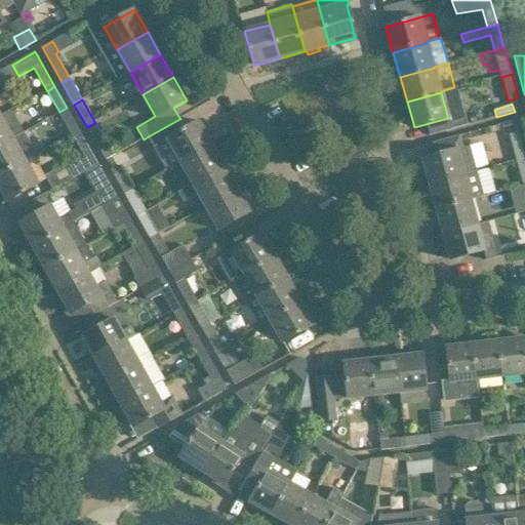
[(64,138),(71,134),(79,130),(67,108),(59,112),(51,117),(64,138)]
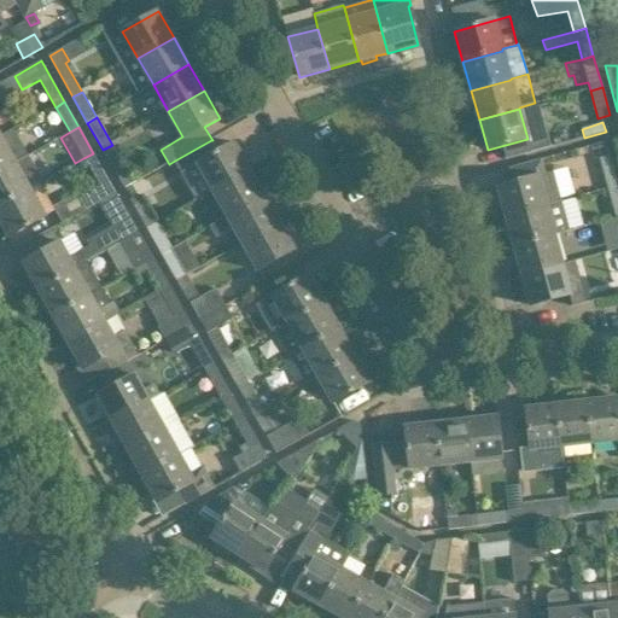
[(557,136),(558,144),(570,140),(569,134),(557,136)]
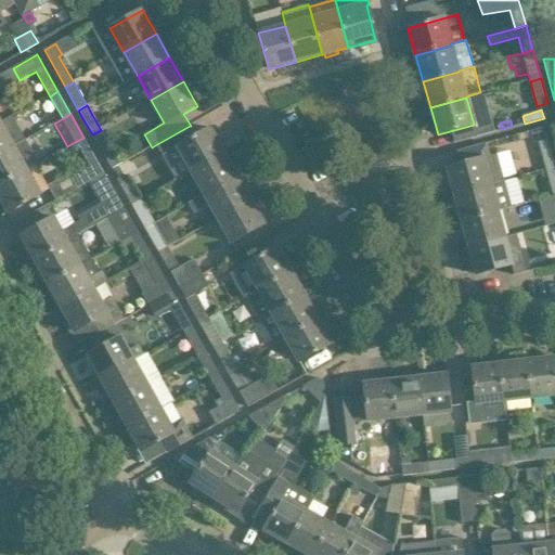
[(0,154),(13,146),(0,124),(0,154)]
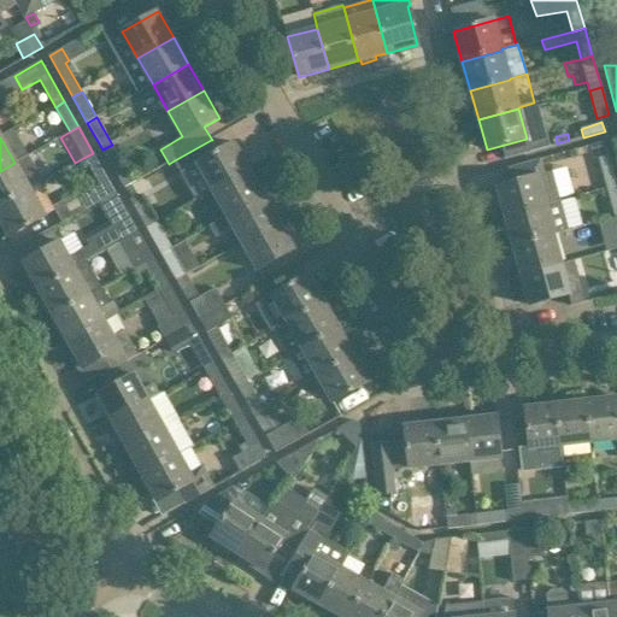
[(194,201),(212,191),(248,171),(233,144),(218,152),(211,140),(172,162),(194,201)]
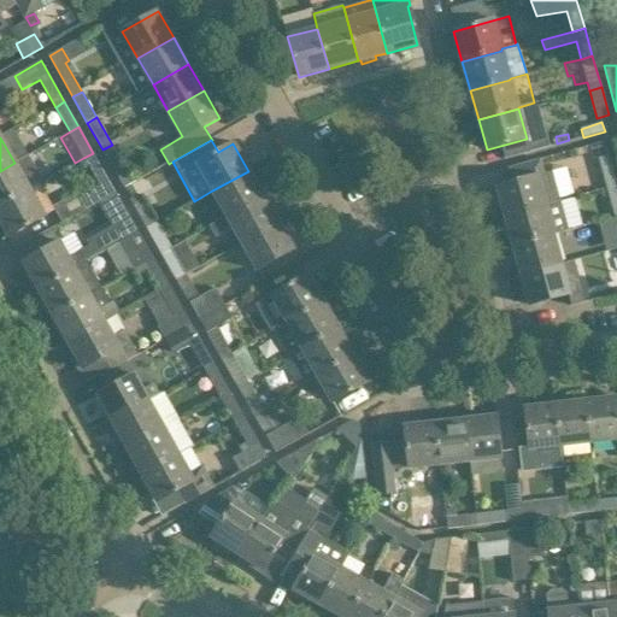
[(112,145),(103,150),(124,187),(134,182),(127,170),(112,145)]
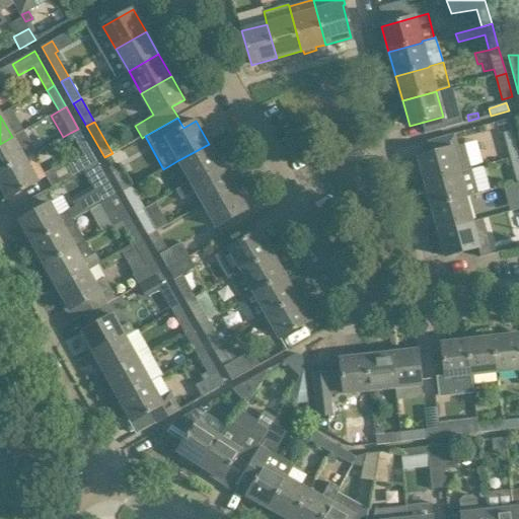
[(52,187),(75,174),(98,163),(78,129),(70,133),(84,156),(83,157),(69,165),(67,161),(44,173),(33,154),(24,159),(0,172),(0,186),(7,200),(47,177),(52,187)]
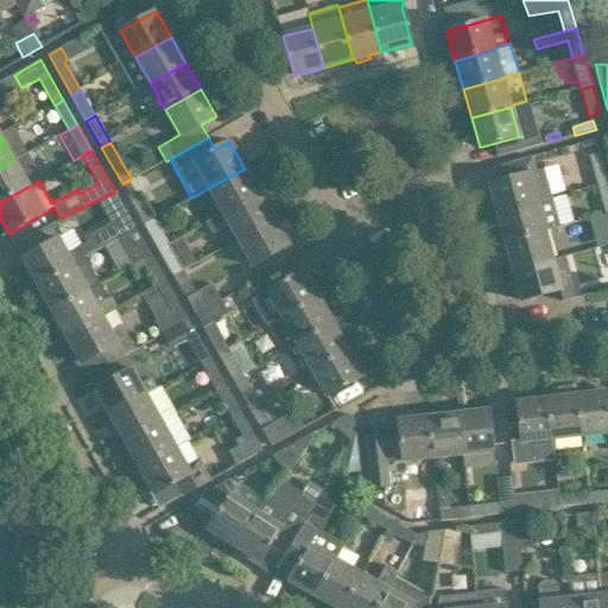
[(0,169),(0,202),(29,187),(39,181),(42,179),(27,153),(14,160),(0,169)]
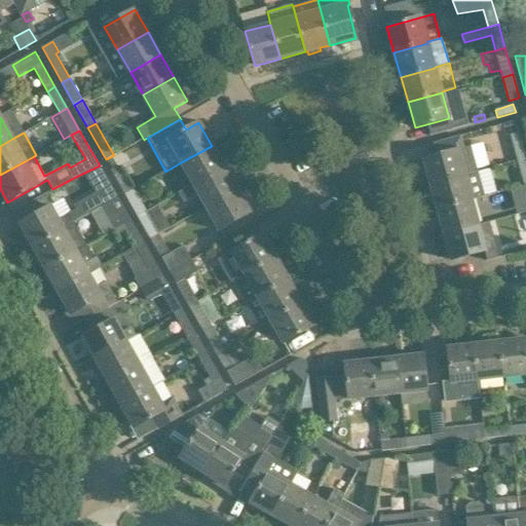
[(511,136),(518,161),(525,158),(519,133),(511,136)]
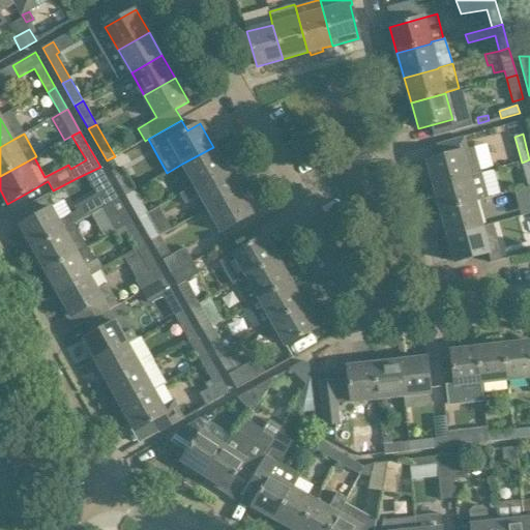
[(182,164),(195,185),(196,186),(226,169),(213,147),(182,164)]
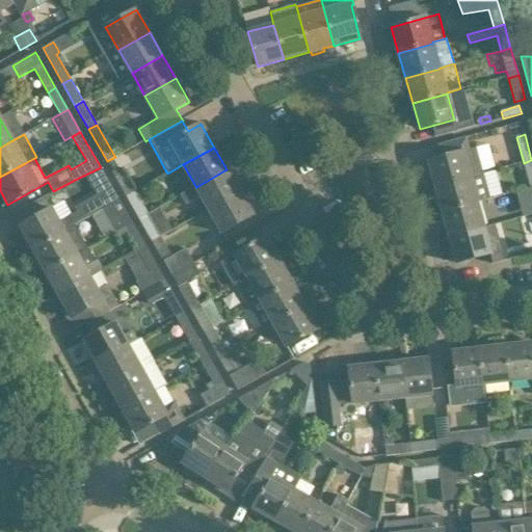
[(429,161),(436,187),(471,178),(483,174),(476,148),(463,152),(429,161)]
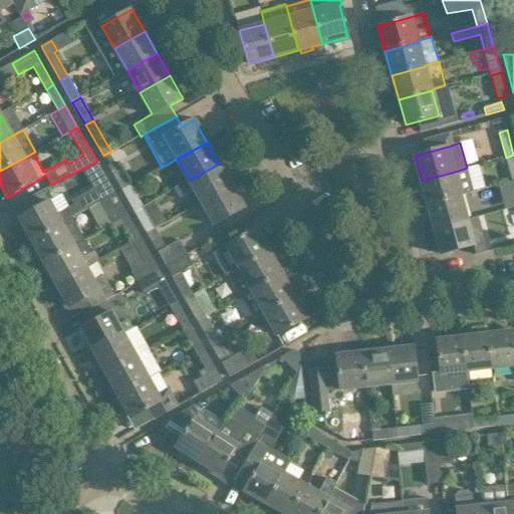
[(94,176),(107,198),(115,193),(97,162),(74,173),(80,184),(94,176)]
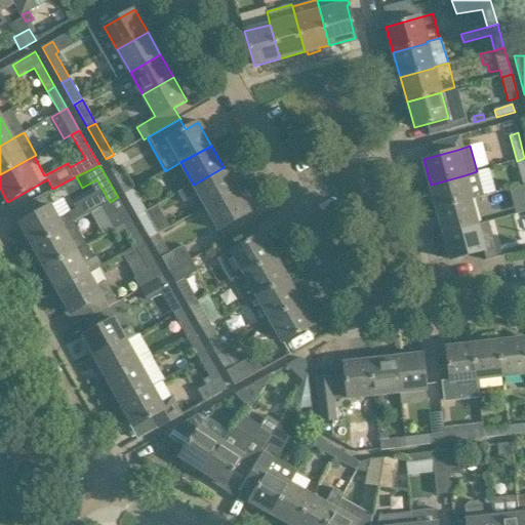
[(112,170),(125,193),(133,189),(120,165),(112,170)]
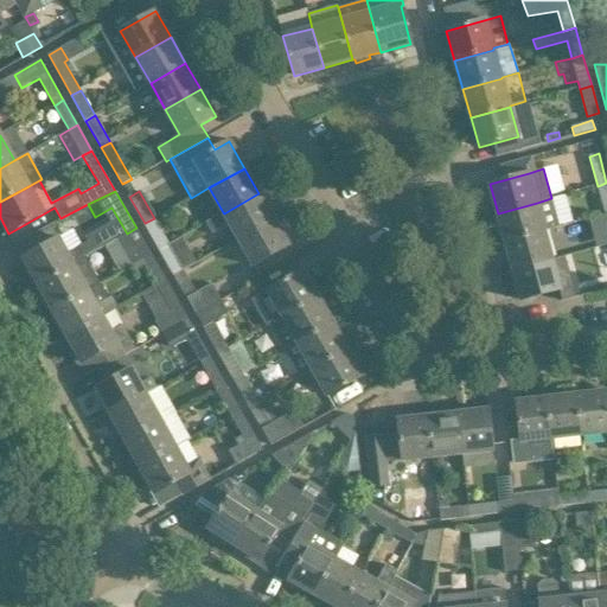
[(229,224),(238,240),(274,219),(259,193),(224,213),(223,212),(205,222),(212,232),(229,224)]
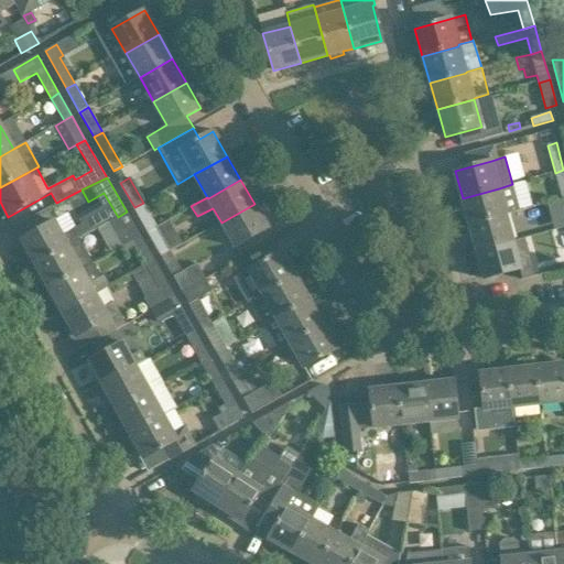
[(466,214),(469,225),(506,215),(520,210),(512,184),(499,188),(463,198),(463,199),(459,203),(462,213),(466,214)]
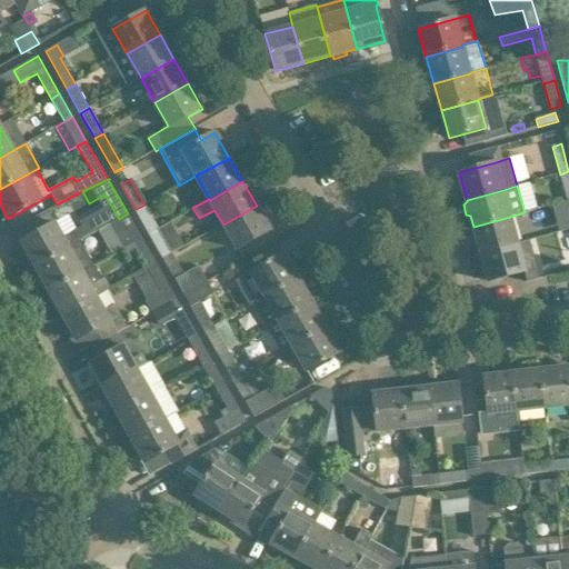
[(136,209),(150,235),(159,230),(158,228),(170,220),(161,205),(149,212),(145,205),(136,209)]
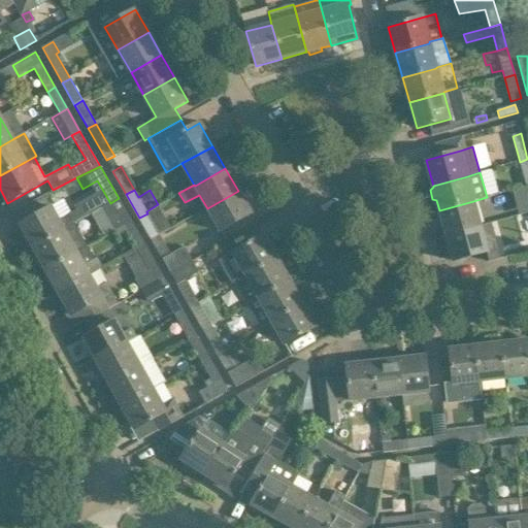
[(238,191),(207,208),(221,232),(251,215),(238,191)]
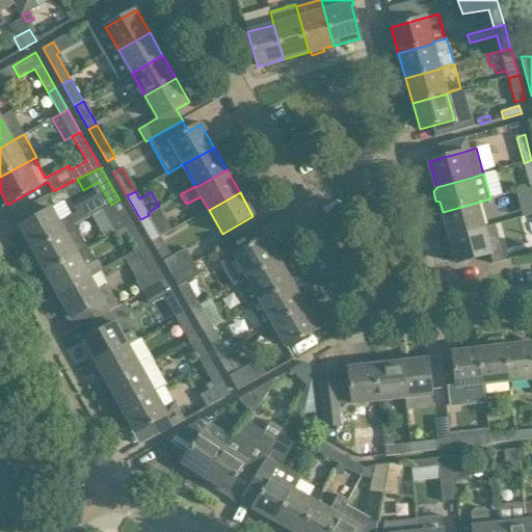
[(103,209),(116,234),(133,224),(120,200),(111,205),(103,209)]
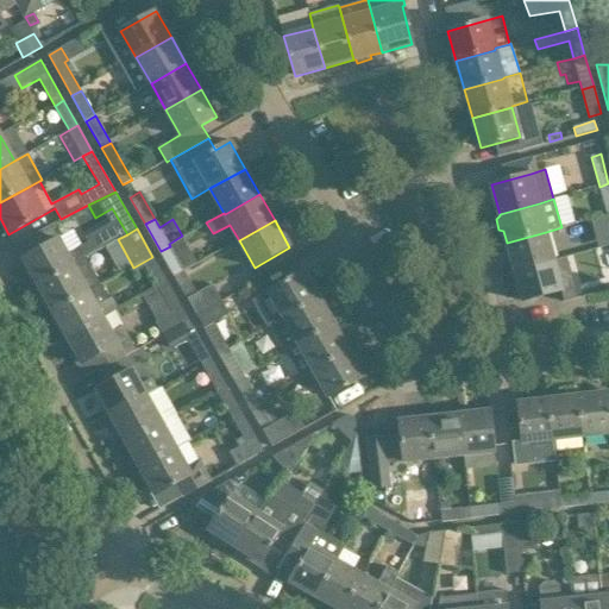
[(507,243),(515,271),(554,261),(546,232),(507,243)]
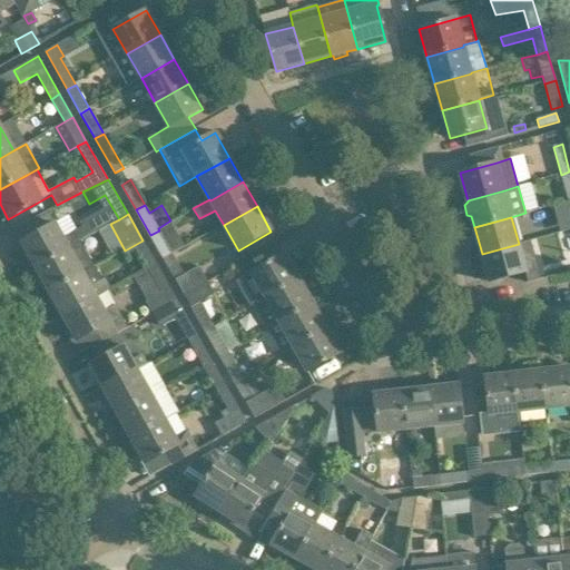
[(21,242),(36,268),(80,243),(84,242),(77,229),(62,237),(55,224),(21,242)]
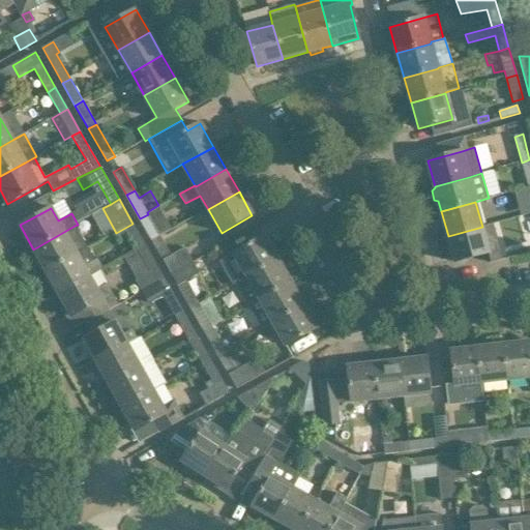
[(140,218),(152,241),(160,237),(148,214),(140,218)]
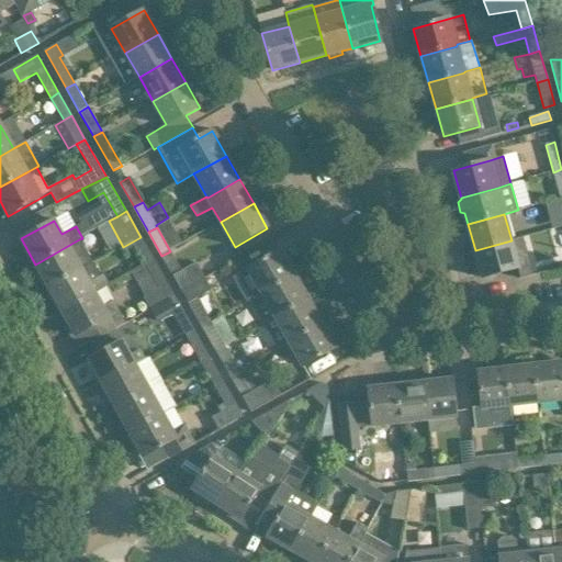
[(136,250),(145,266),(154,260),(141,237),(123,247),(128,255),(136,250)]
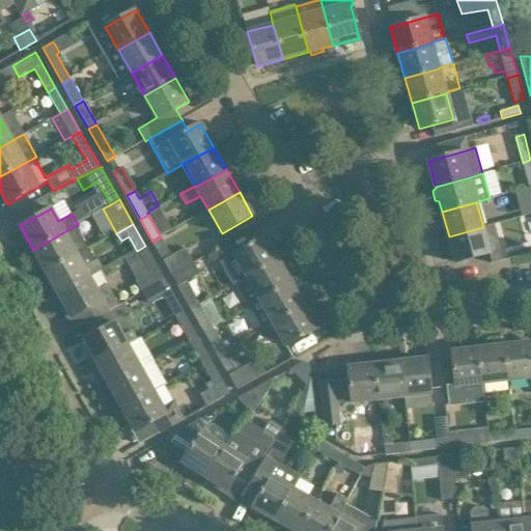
[(483,227),(449,236),(450,239),(446,240),(450,252),(453,252),(456,262),(490,253),(492,262),(504,259),(495,224),(483,227)]
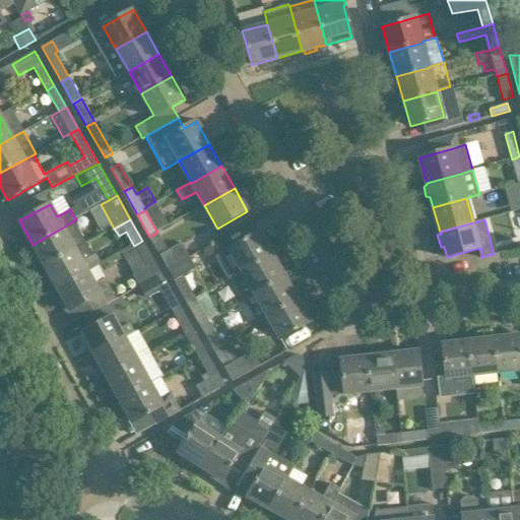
[(33,245),(45,266),(85,244),(73,221),(33,245)]
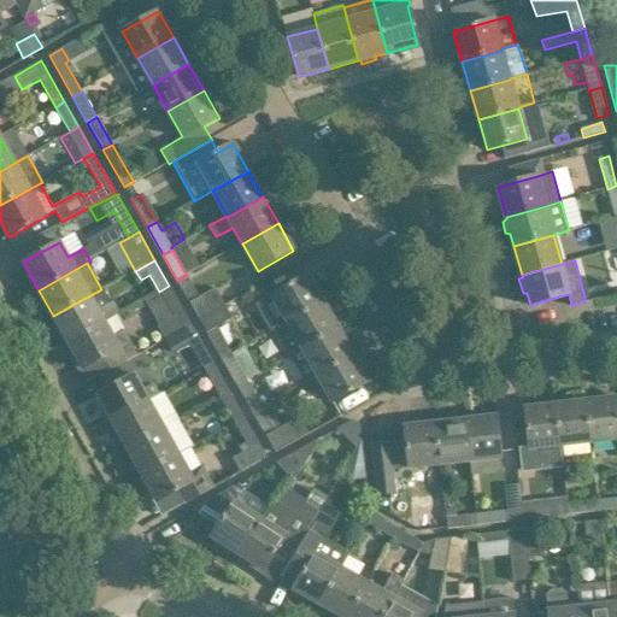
[(272,295),(287,323),(323,303),(309,275),(272,295)]
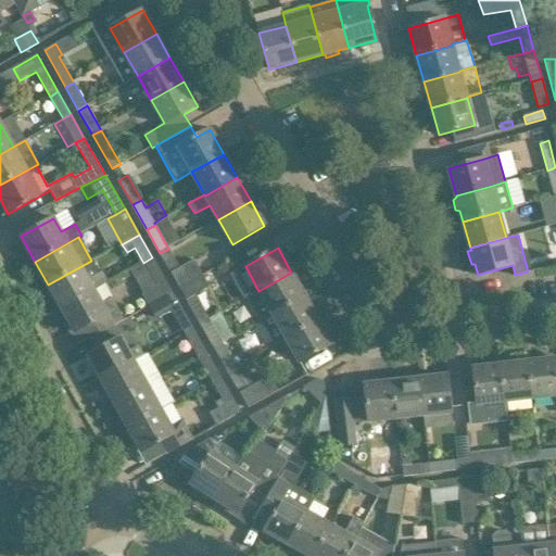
[(160,253),(180,288),(203,276),(194,260),(179,267),(168,249),(160,253)]
